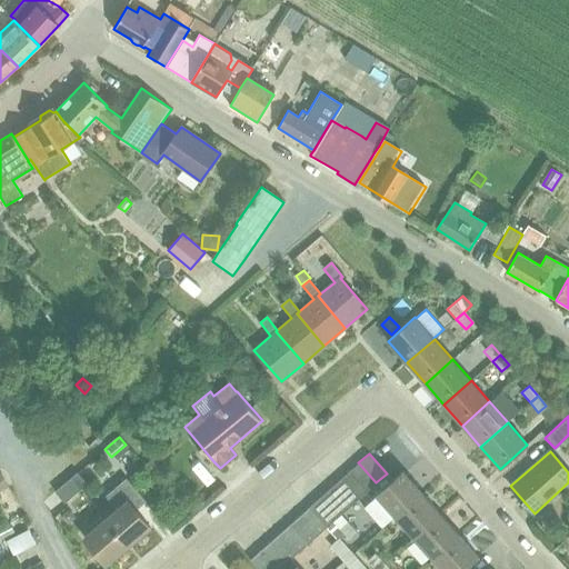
[(358,462),(349,471),(367,491),(376,482),(358,462)]
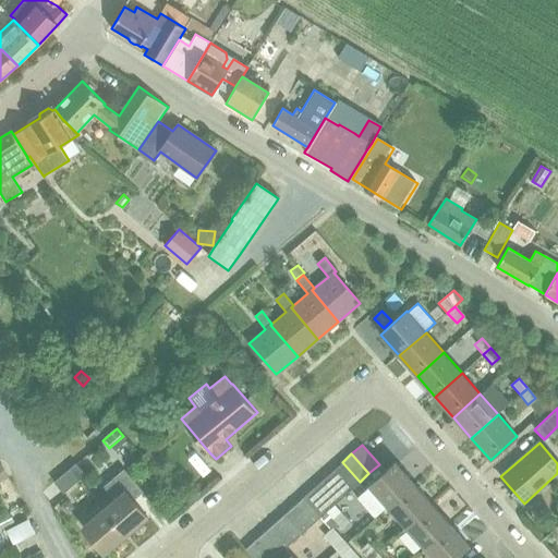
[(342,462),(332,471),(350,490),(360,482),(342,462)]
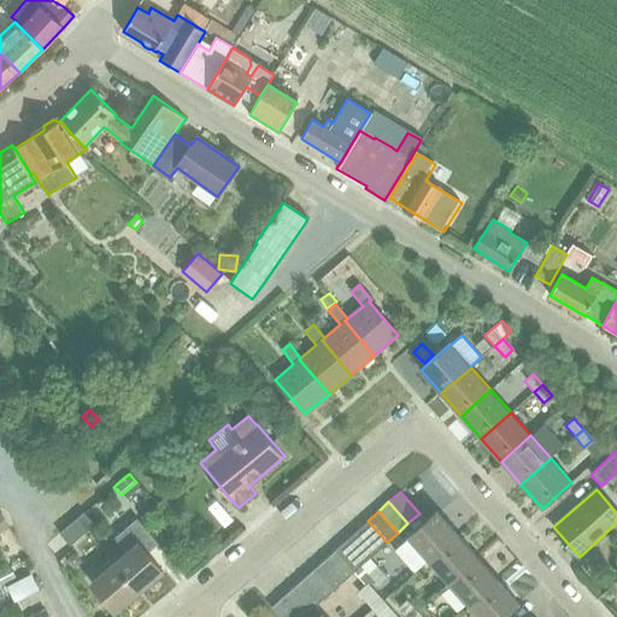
[(428,560),(458,534),(438,511),(407,536),(428,560)]
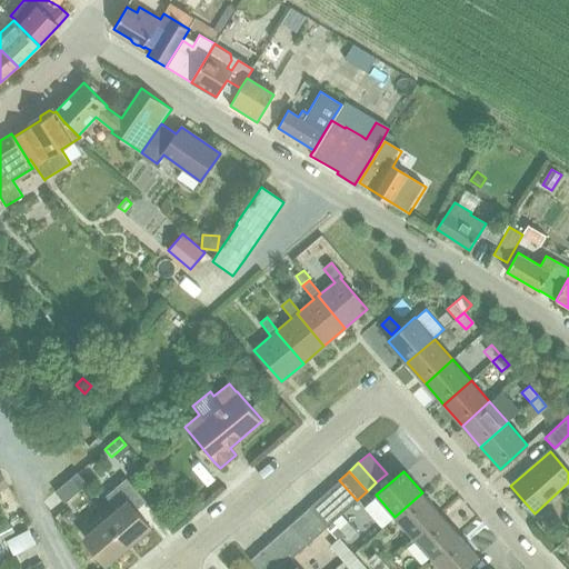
[(67,501),(87,482),(78,472),(57,490),(67,501)]
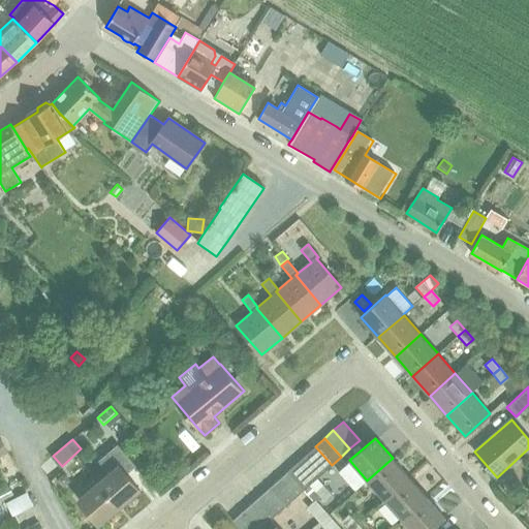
[(110,473),(99,481),(120,506),(138,490),(126,475),(136,467),(117,445),(99,461),(110,473)]
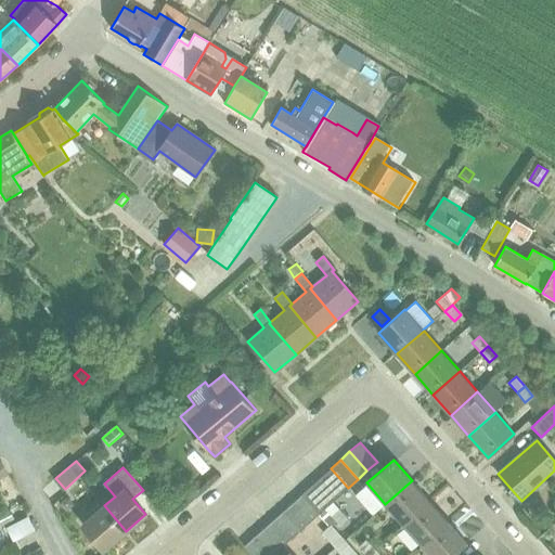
[(348,488),(331,468),(321,477),(338,497),(348,488)]
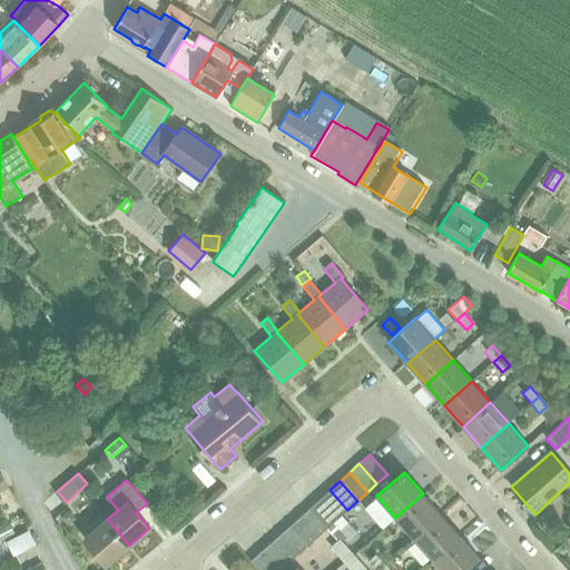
[(347,510),(330,490),(320,499),(337,519),(347,510)]
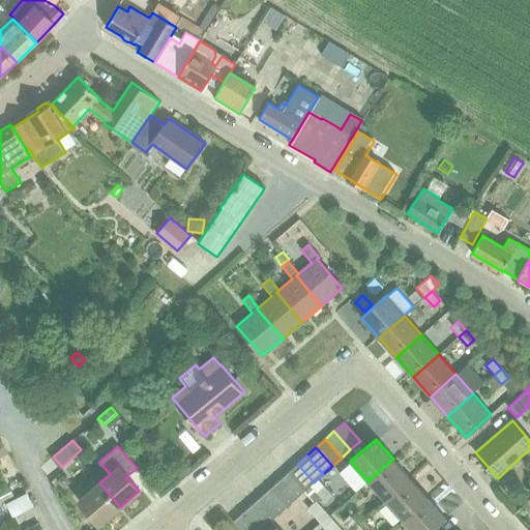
[(411,478),(393,459),(367,481),(385,500),(411,478)]
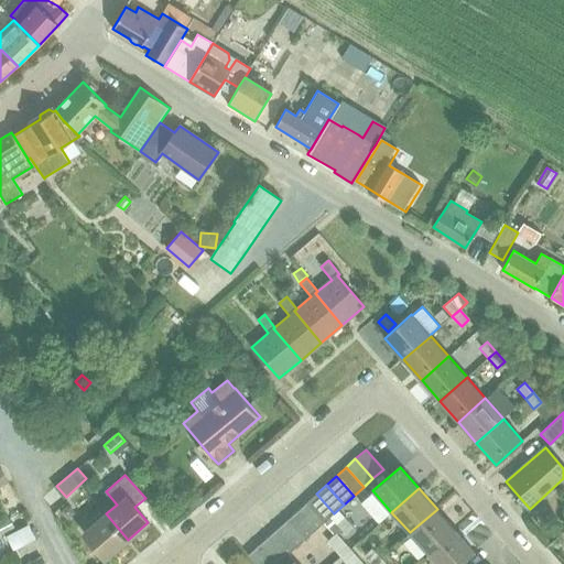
[(334,513),(316,494),(306,502),(324,522),(334,513)]
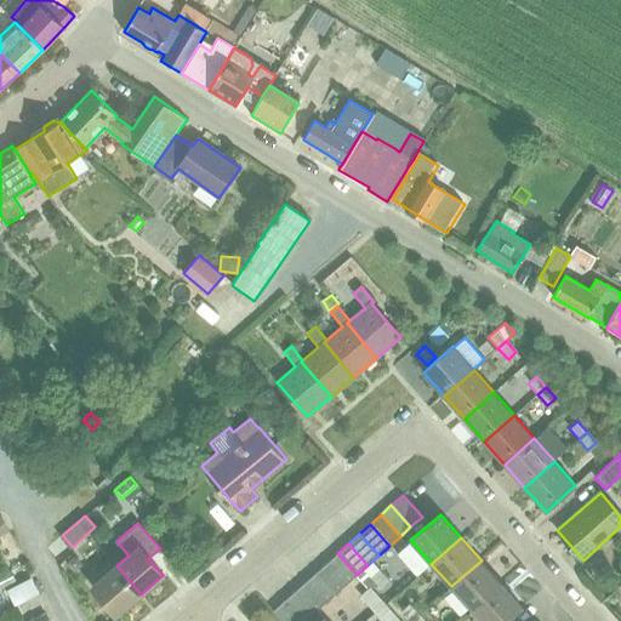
[(357,575),(337,553),(326,563),(346,585),(357,575)]
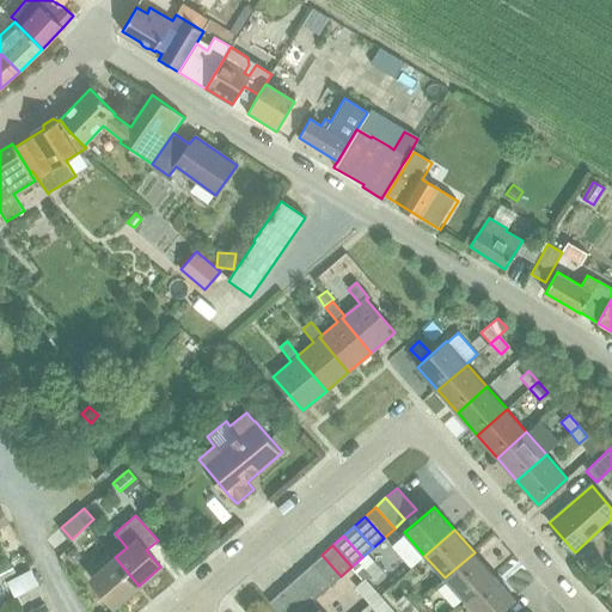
[(475,552),(445,577),(464,600),(494,574),(475,552)]
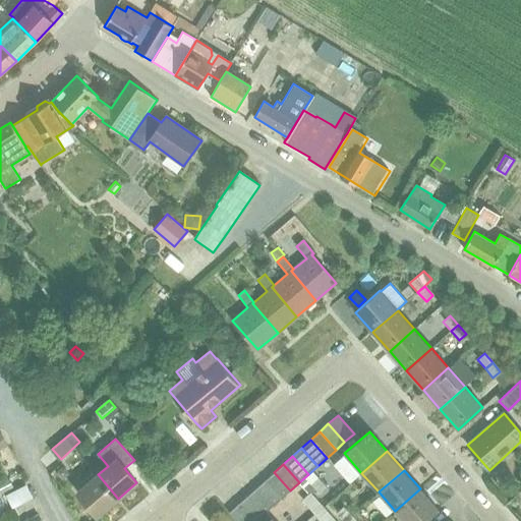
[(274,472),(265,480),(281,498),(290,490),(274,472)]
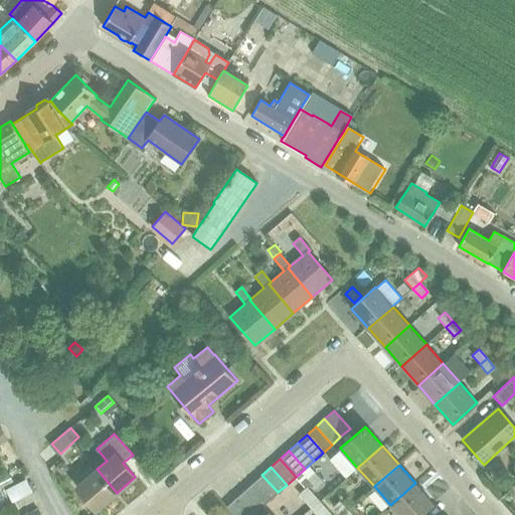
[(117,493),(97,469),(76,487),(97,511),(117,493)]
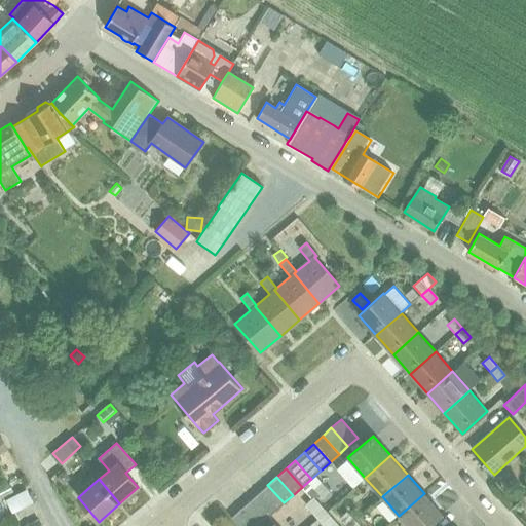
[(322,496),(329,491),(321,482),(314,488),(322,496)]
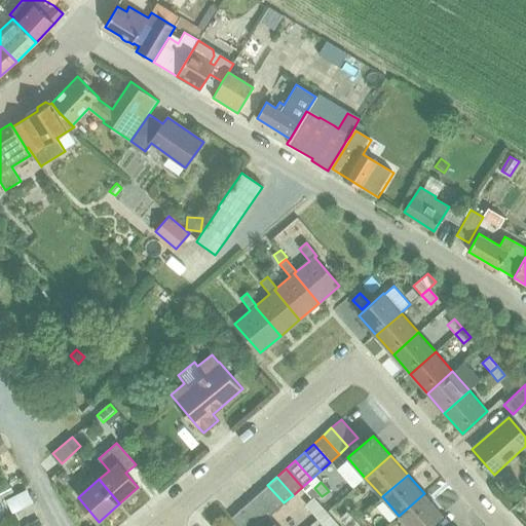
[(8,483),(0,487),(0,495),(1,498),(13,492),(8,483)]
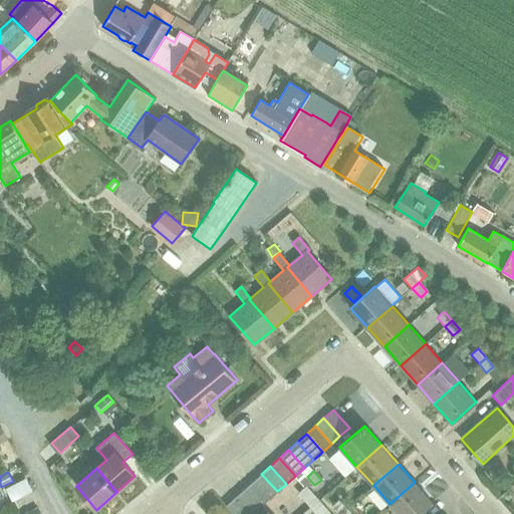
[(261,474),(252,482),(268,499),(277,491),(261,474)]
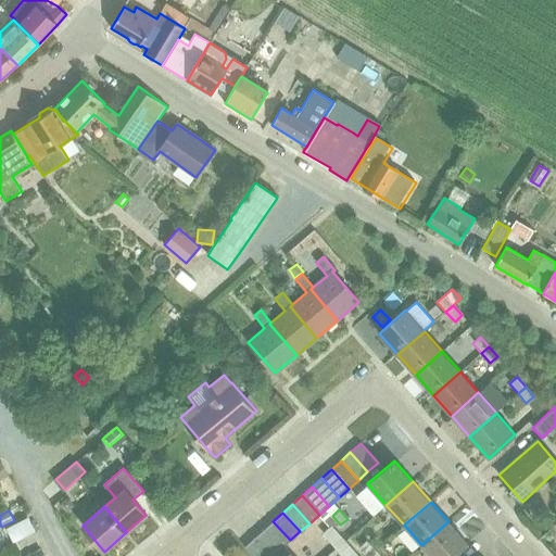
[(273,521),(263,530),(280,548),(290,540),(273,521)]
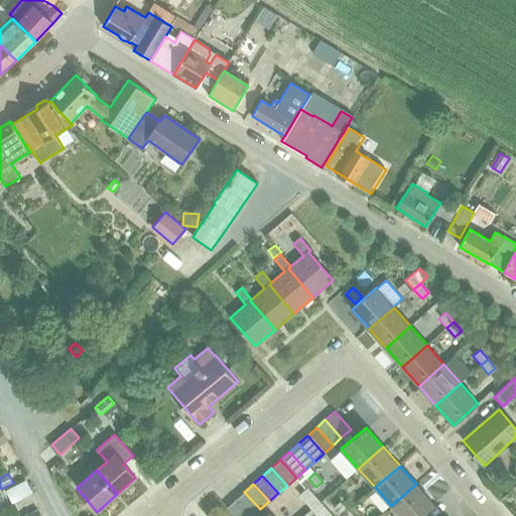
[(416,484),(391,506),(400,515),(419,515),(433,504),(416,484)]
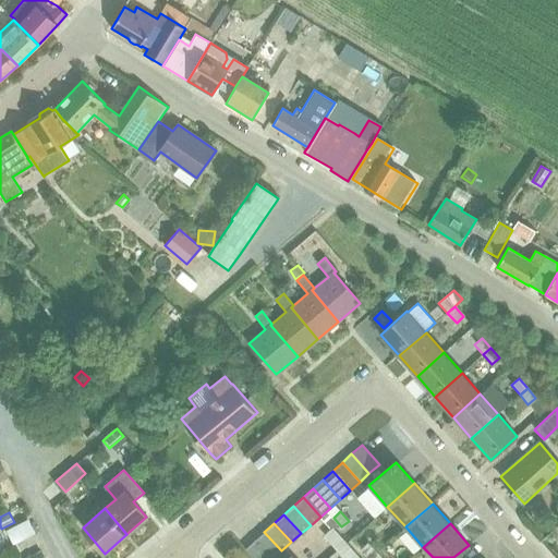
[(337,549),(346,542),(332,528),(324,535),(337,549)]
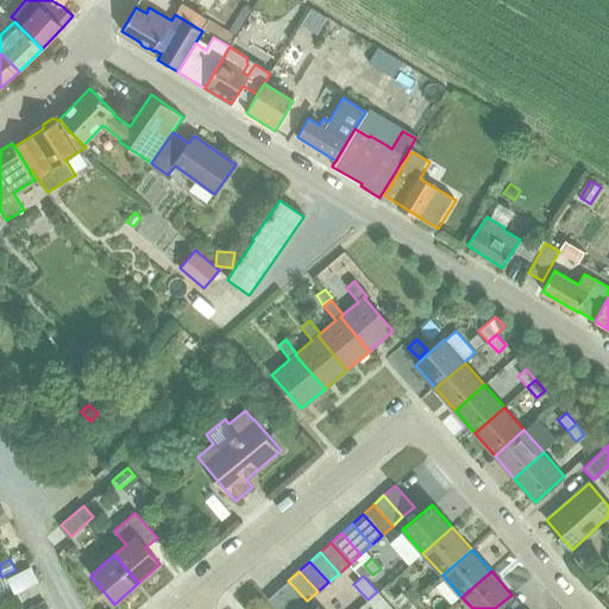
[(288,581),(278,590),(295,608),(299,608),(307,601),(288,581)]
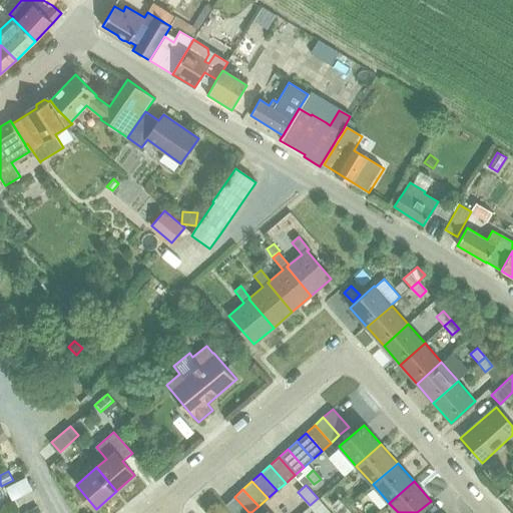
[(248,512),(234,497),(225,505),(232,512),(248,512)]
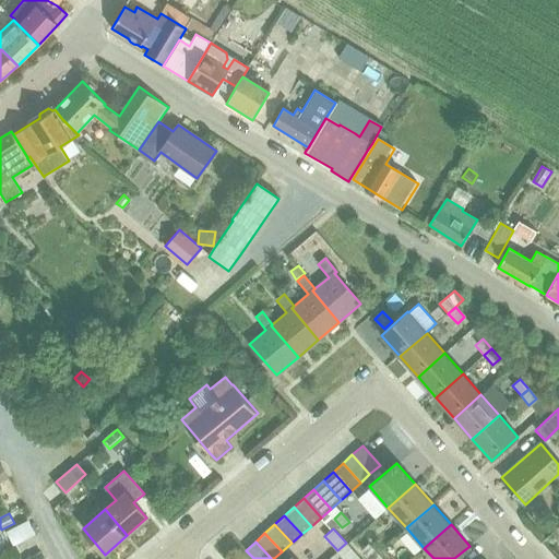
[(356,558),(359,558),(346,543),(337,550),(345,558),(356,558)]
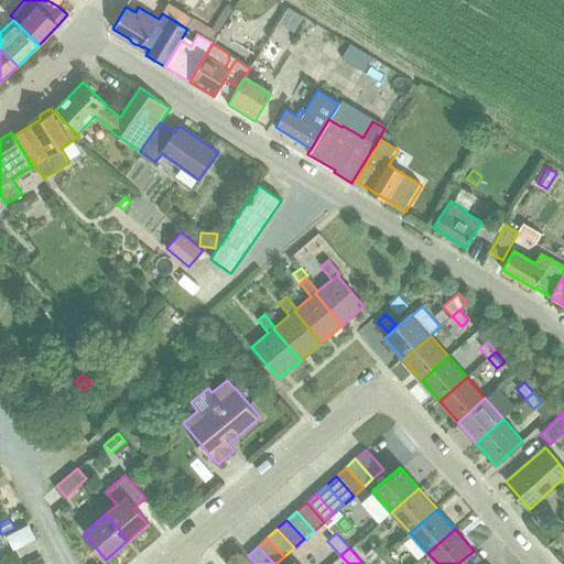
[(372,563),(375,563),(381,557),(373,548),(366,555),(372,563)]
